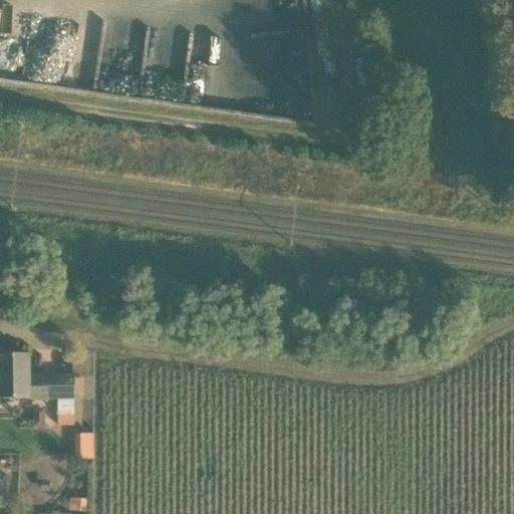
[(43,34),(1,26),(0,32),(0,41),(41,49),(43,34)]
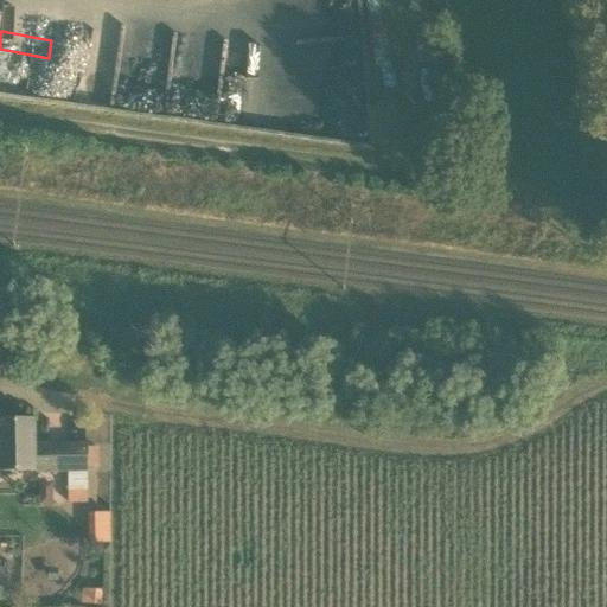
[(36,446),(34,421),(0,421),(0,470),(70,470),(89,468),(95,468),(95,445),(36,446)]
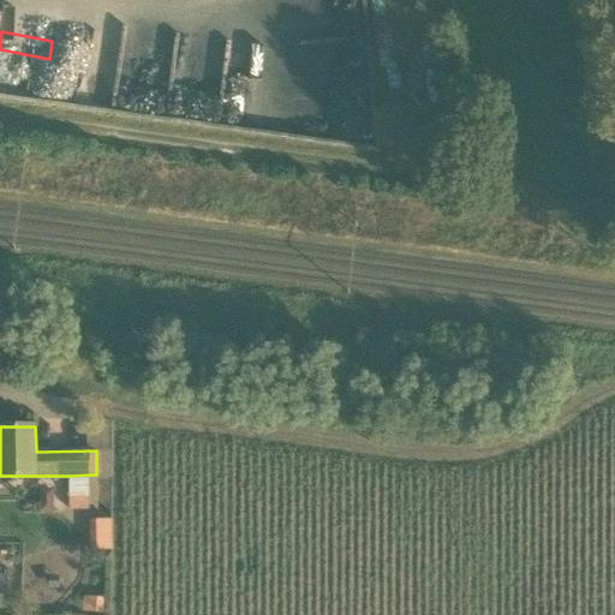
[(42,511),(55,509),(54,489),(40,489),(42,511)]
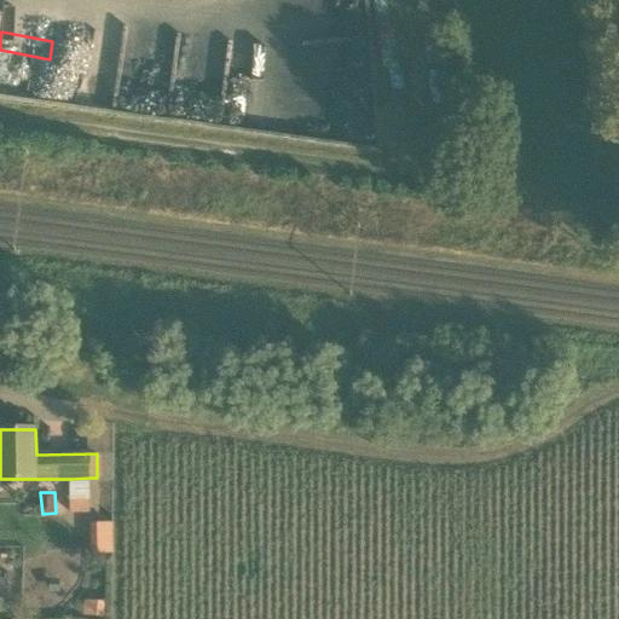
[(111,522),(96,524),(97,554),(113,553),(111,522)]
